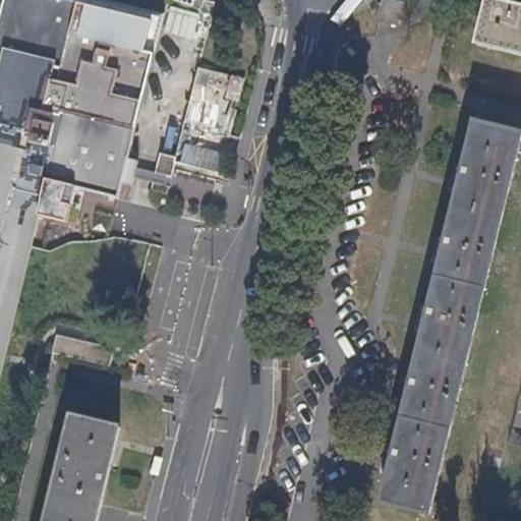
[(0,344),(31,216),(60,223),(69,187),(115,198),(118,183),(123,162),(130,134),(121,132),(135,73),(149,20),(95,7),(64,0),(0,0),(0,2),(0,344)]
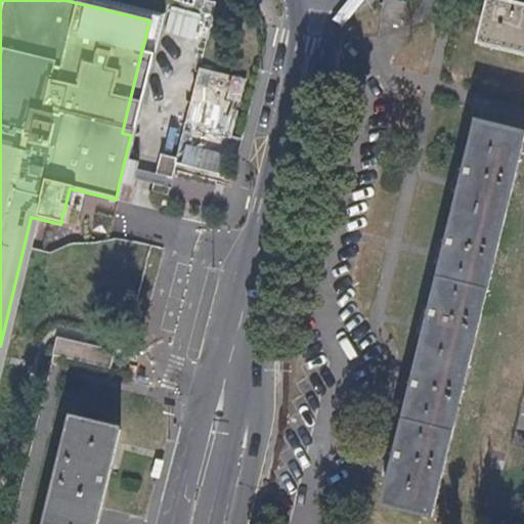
[(131,135),(161,15),(98,0),(64,0),(95,7),(149,20),(136,74),(122,133),(131,135)]
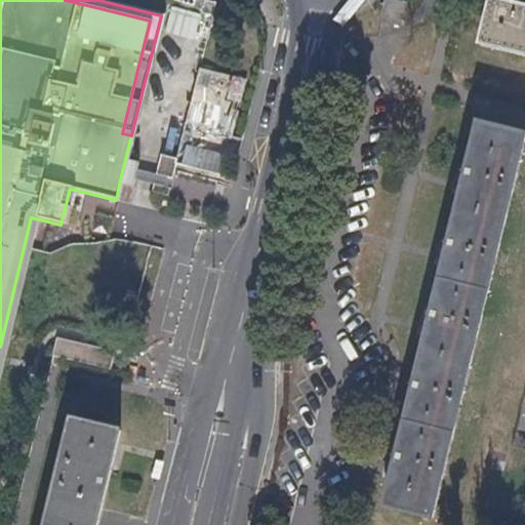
[(524,6),(498,0),(494,0),(483,46),(524,56),(524,6)]
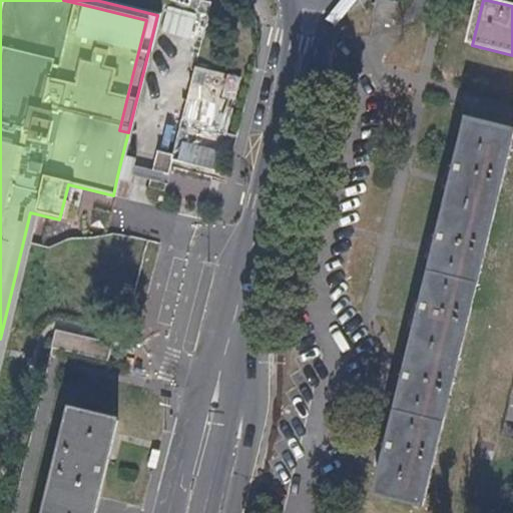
[(215,97),(221,73),(191,65),(187,80),(178,118),(224,129),(230,107),(226,105),(228,100),(215,97)]
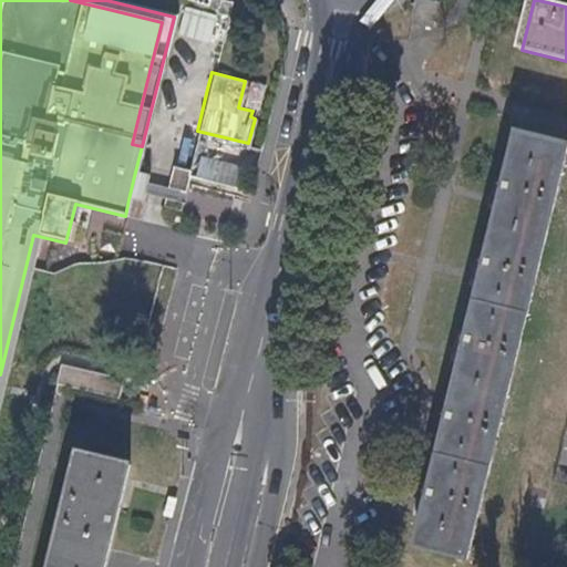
[(257,107),(263,85),(248,81),(243,104),(257,107)]
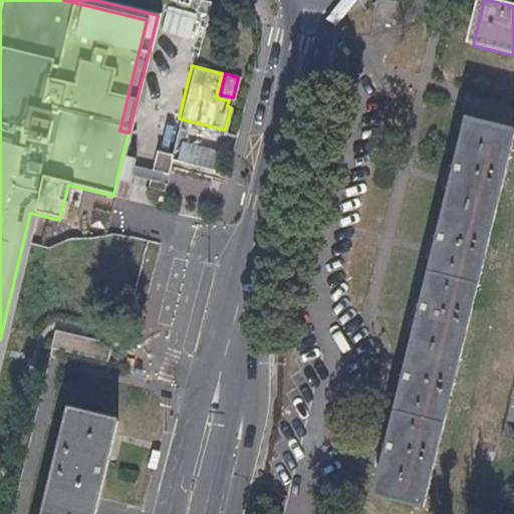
[(427,508),(513,145),(513,132),(471,121),(461,165),(454,191),(444,234),(437,260),(427,303),(420,330),(410,371),(403,401),(393,441),(386,469),(379,497),(427,508)]
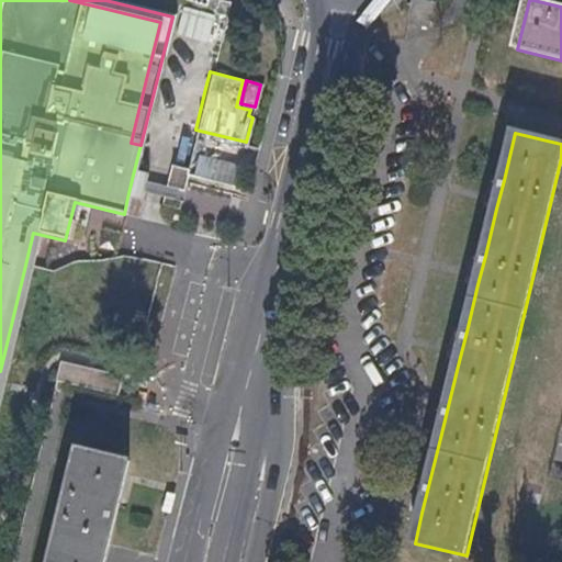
[(177,210),(187,168),(168,164),(164,181),(158,205),(177,210)]
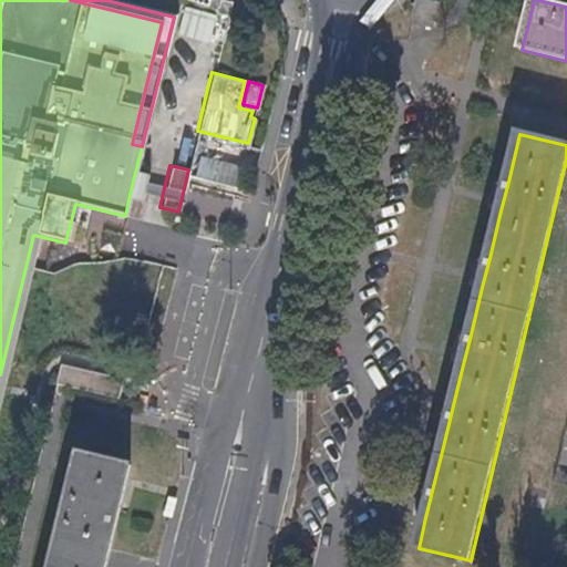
[(160,207),(165,183),(134,176),(129,199),(160,207)]
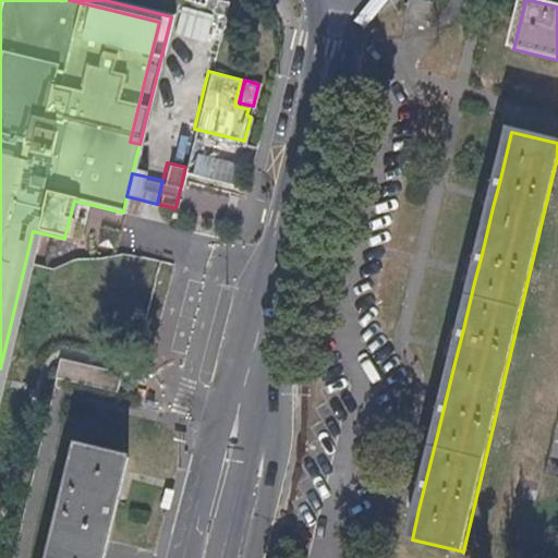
[(493,207),(500,179),(489,177),(482,204),(493,207)]
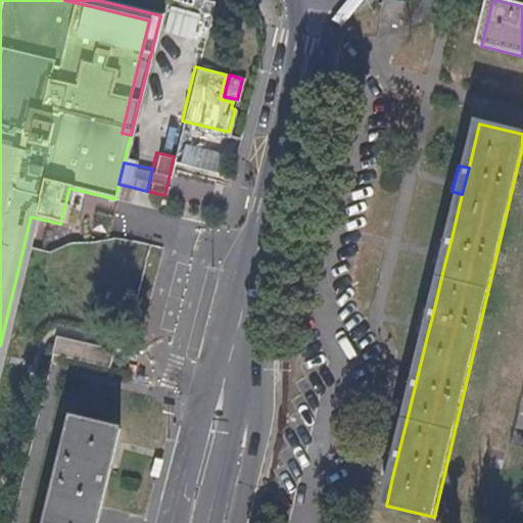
[(180,167),(173,197),(204,204),(211,174),(180,167)]
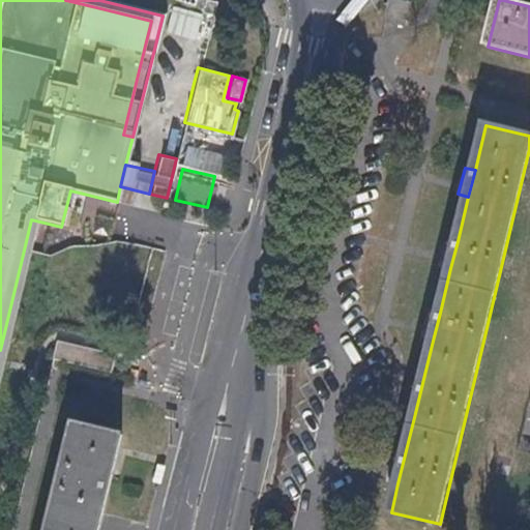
[(450,268),(458,241),(448,238),(441,266),(450,268)]
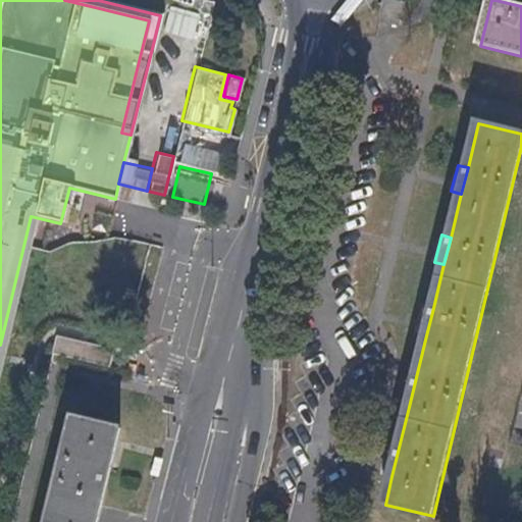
[(426,335),(433,308),(424,305),(417,333),(426,335)]
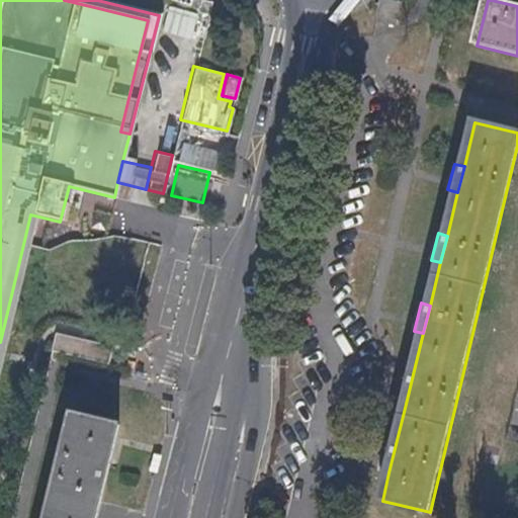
[(105,371),(109,354),(52,339),(48,357),(51,358),(105,371)]
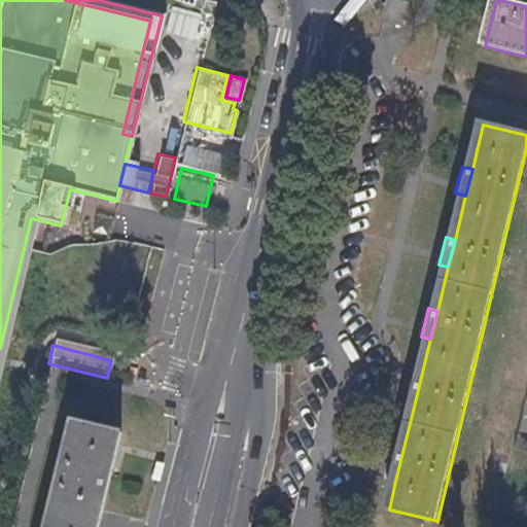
[(413,411),(420,381),(411,379),(403,408),(413,411)]
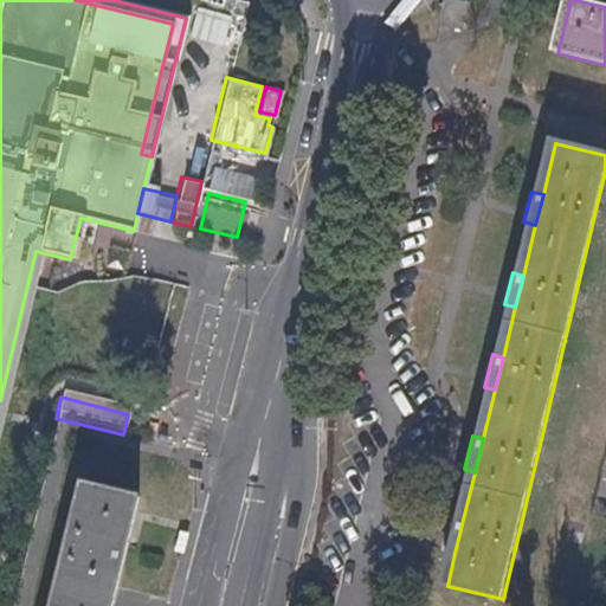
[(113,605),(140,496),(77,481),(46,605),(113,605)]
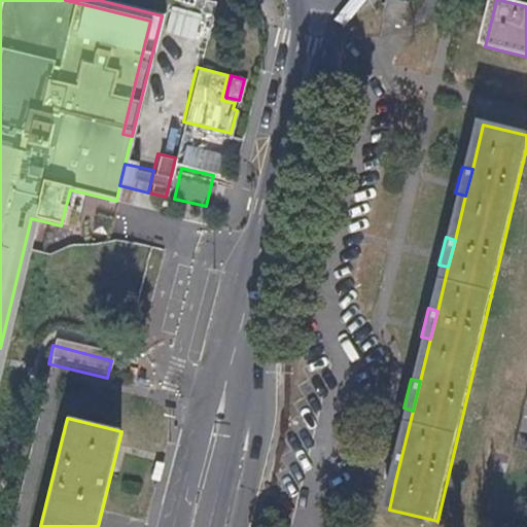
[(395,481),(402,452),(393,450),(386,479),(395,481)]
